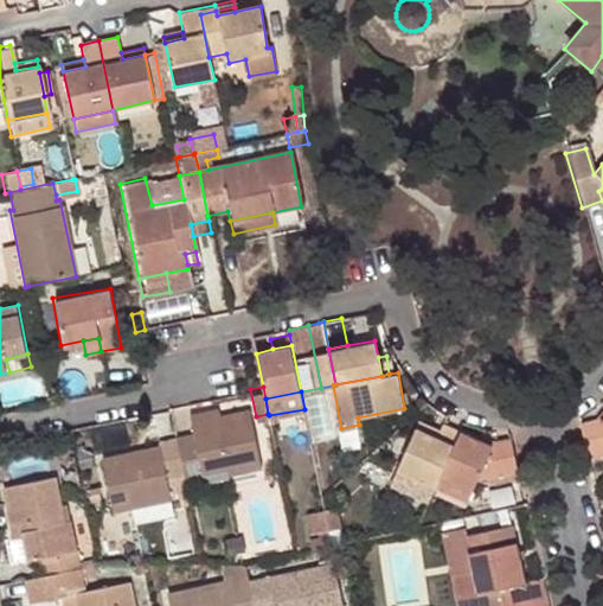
[(190,412),(192,422),(217,416),(215,406),(190,412)]
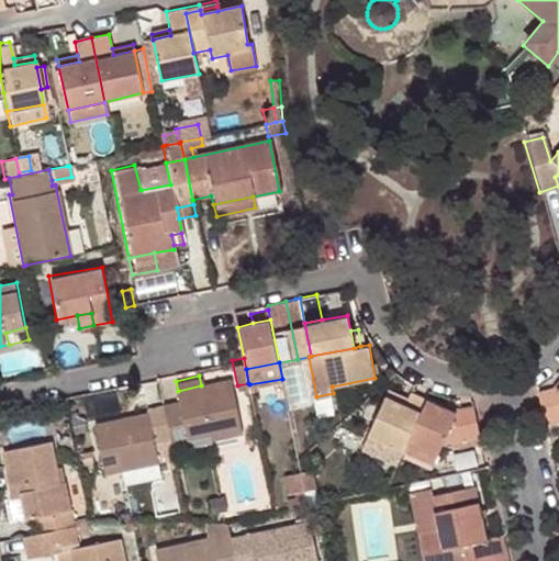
[(232,379),(201,385),(178,391),(180,400),(164,404),(172,446),(190,442),(188,437),(210,432),(212,438),(242,430),(232,379)]
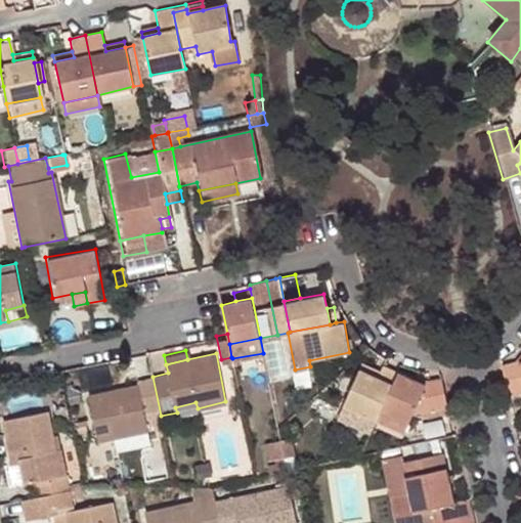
[(359,364),(356,373),(376,381),(379,374),(359,364)]
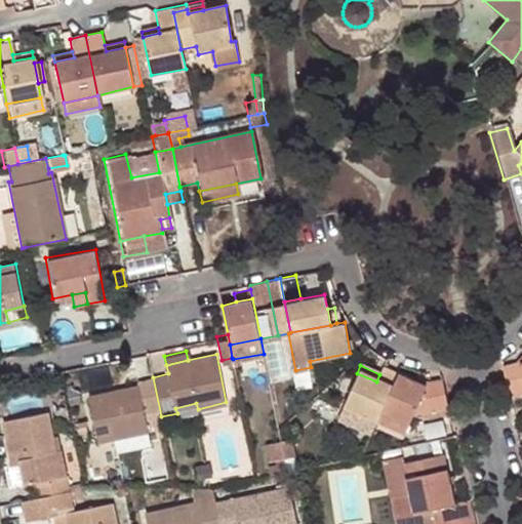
[(521,393),(521,367),(521,368),(517,365),(503,368),(508,395),(521,393)]
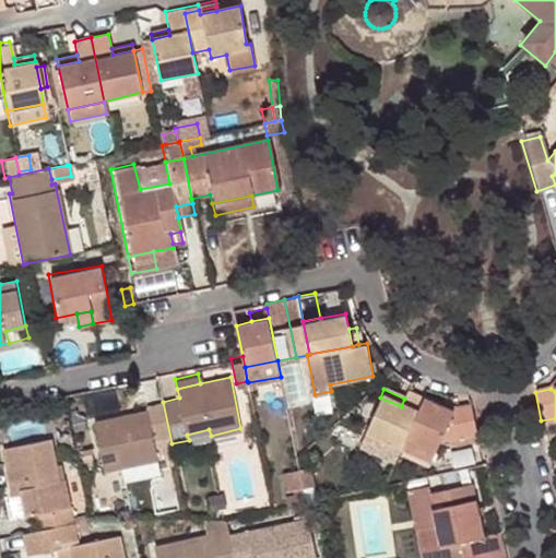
[(424,400),(407,394),(404,399),(401,406),(380,398),(364,435),(401,451),(405,441),(424,400)]
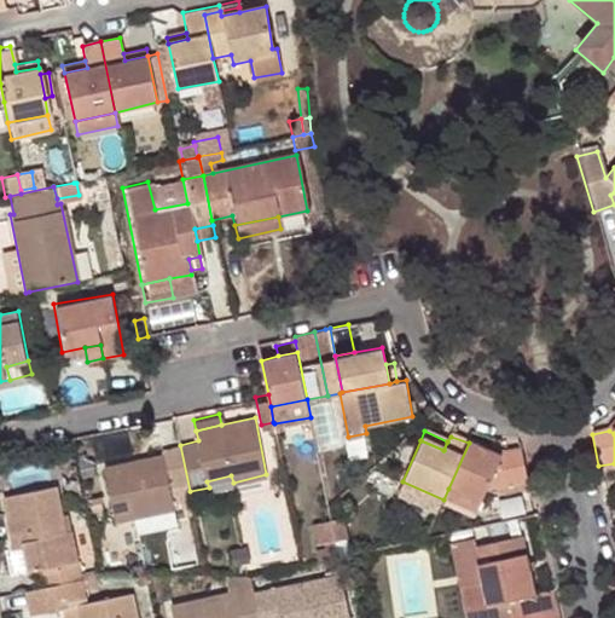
[(481,503),(487,491),(504,487),(527,483),(529,483),(523,451),(498,456),(488,452),(469,443),(448,489),(481,503)]
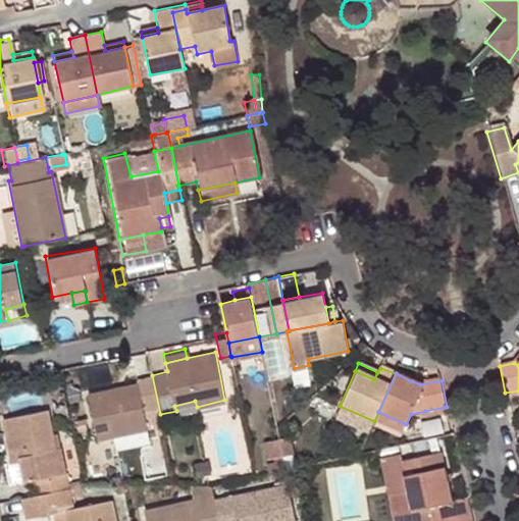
[(87,395),(98,438),(114,435),(134,431),(148,428),(146,417),(160,414),(152,375),(138,378),(139,383),(87,395)]
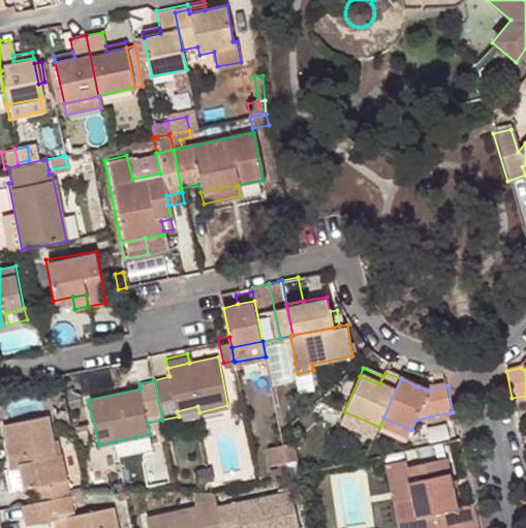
[(428,385),(420,381),(418,386),(426,390),(428,385)]
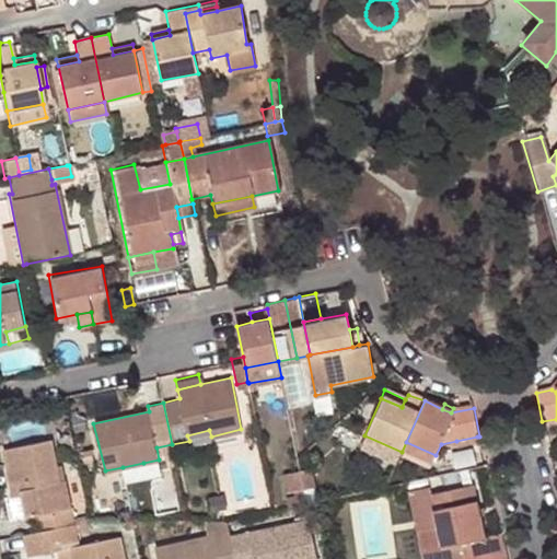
[(397,461),(402,452),(364,435),(361,444),(397,461)]
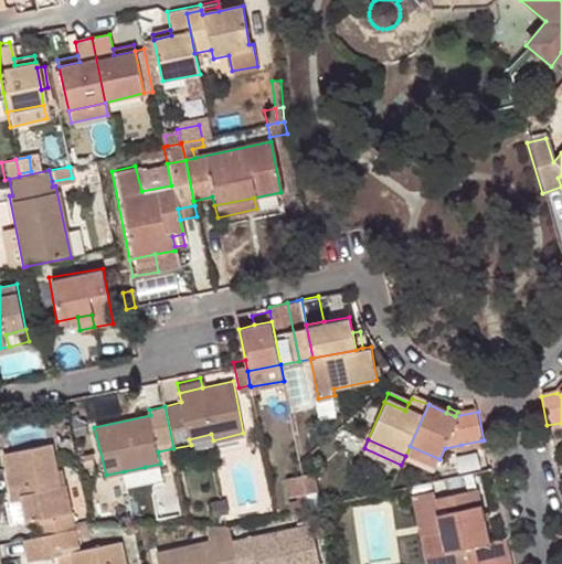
[(481,440),(460,445),(462,454),(483,449),(481,440)]
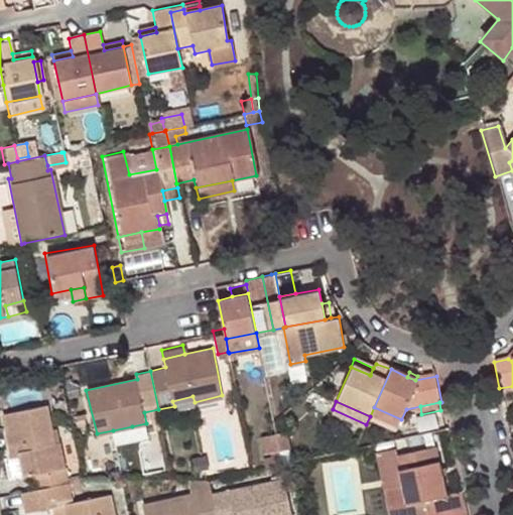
[(47,405),(4,416),(11,447),(18,445),(25,477),(33,475),(37,490),(68,484),(58,442),(54,443),(47,405)]
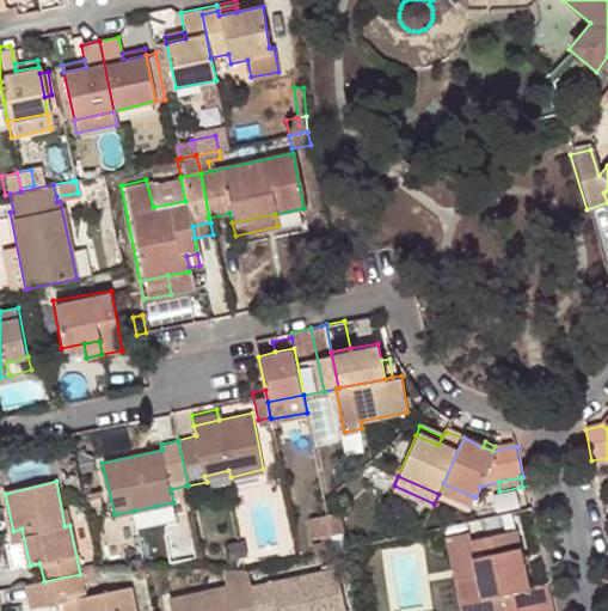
[(476,498),(443,483),(438,494),(471,509),(476,498)]
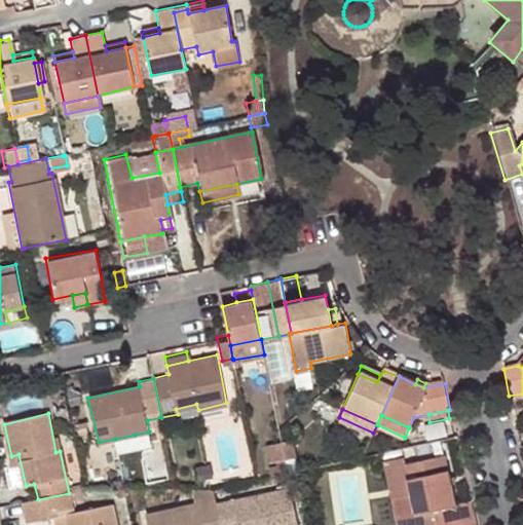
[(147,420),(149,432),(150,434),(164,430),(161,417),(147,420)]
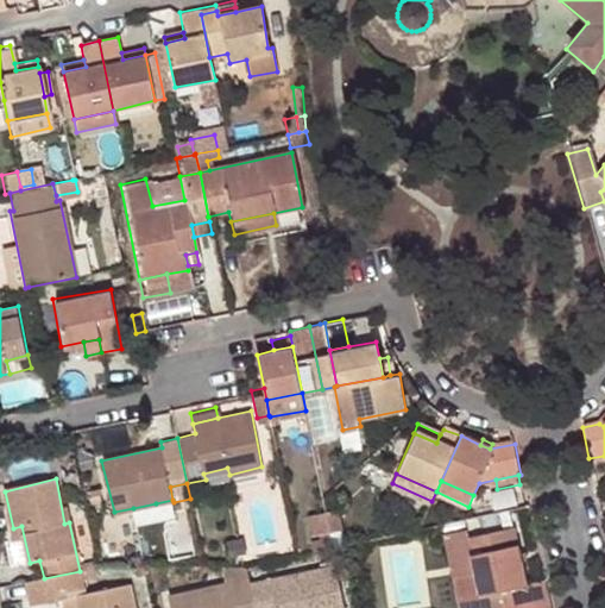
[(158,518),(156,503),(133,508),(137,522),(158,518)]
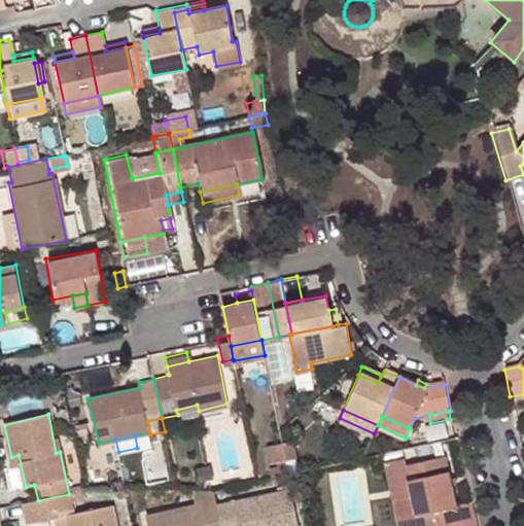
[(283,441),(286,458),(298,455),(295,439),(283,441)]
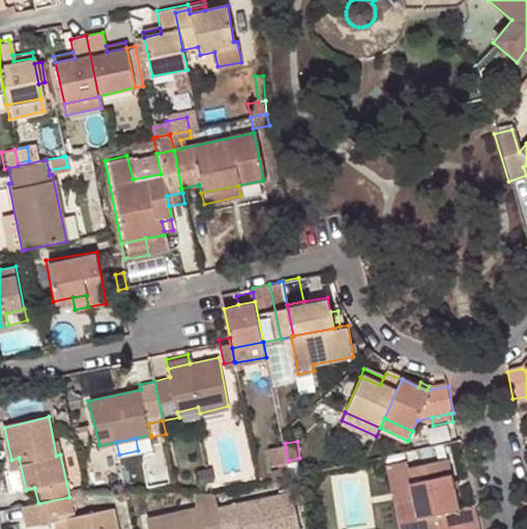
[(267,446),(271,464),(288,461),(285,443),(267,446)]
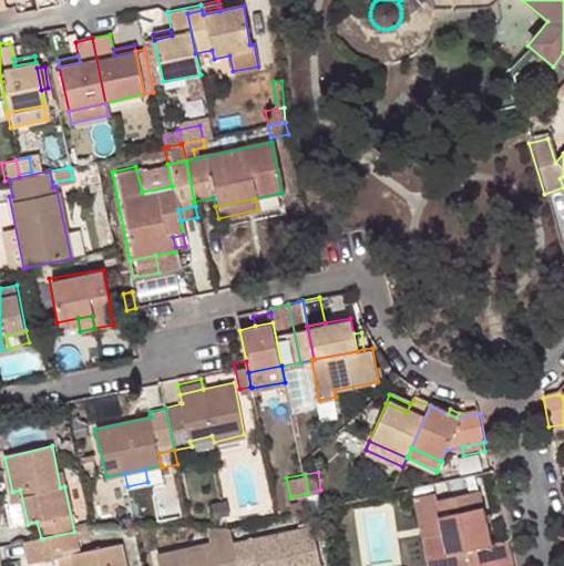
[(28,524),(20,490),(12,492),(19,526),(28,524)]
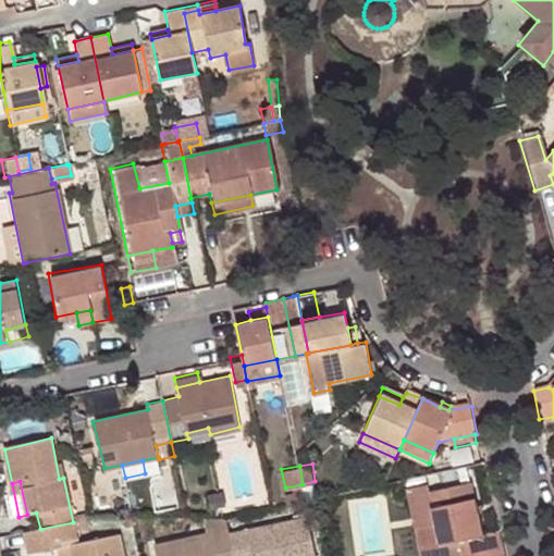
[(405,487),(414,528),(433,523),(426,492),(428,492),(426,483),(405,487)]
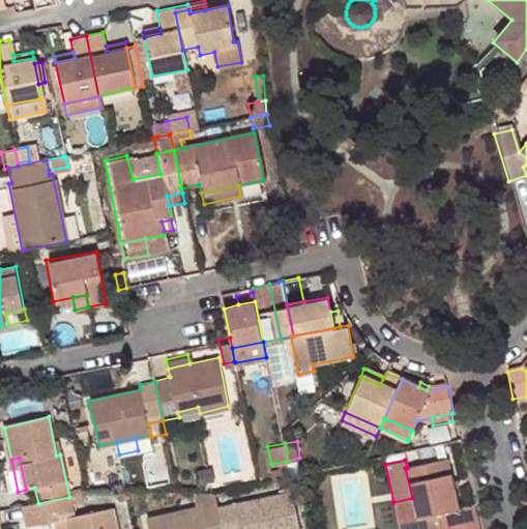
[(446,460),(407,468),(405,468),(412,498),(393,502),(399,528),(443,528),(477,522),(473,505),(457,508),(446,460)]
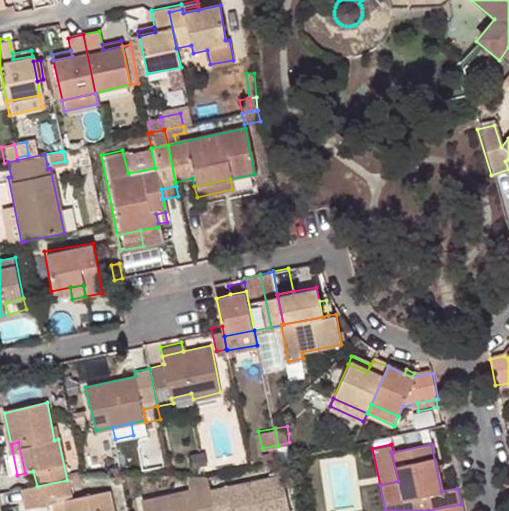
[(193,467),(208,464),(205,450),(190,454),(193,467)]
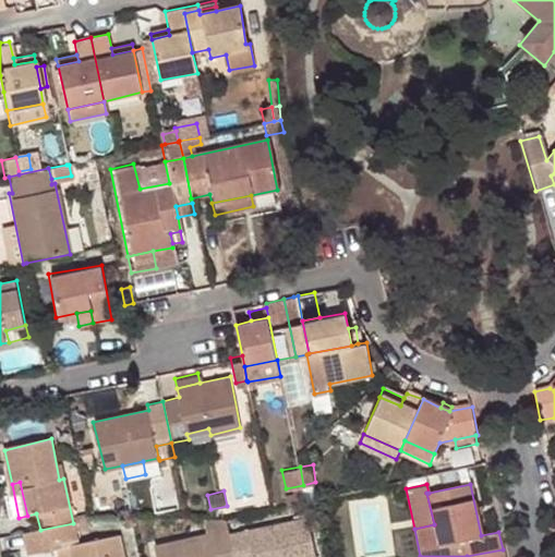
[(233,556),(229,536),(226,519),(198,520),(202,535),(155,546),(157,556),(233,556)]
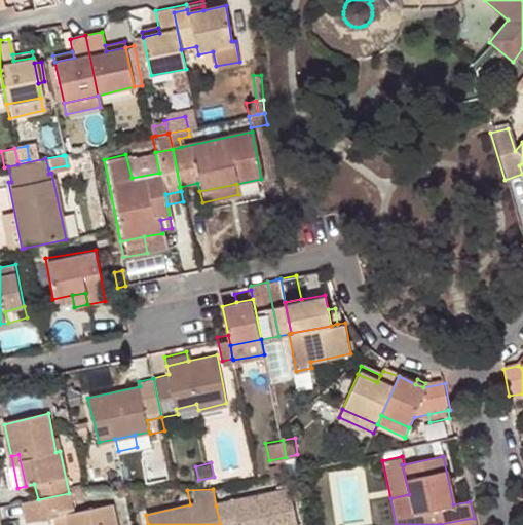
[(298,524),(290,489),(216,505),(220,524),(298,524)]
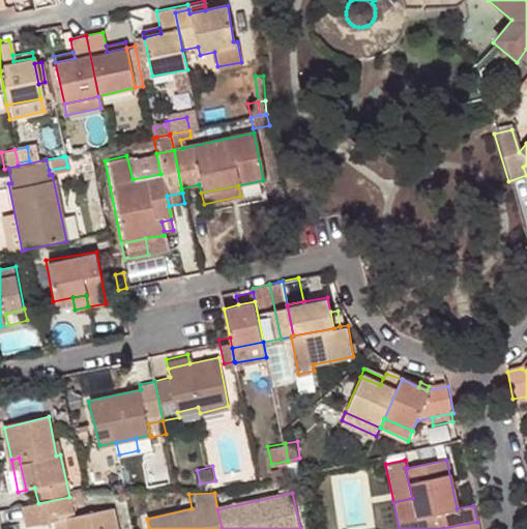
[(55,522),(57,521),(56,516),(71,511),(69,497),(38,503),(23,506),(27,528),(55,522)]
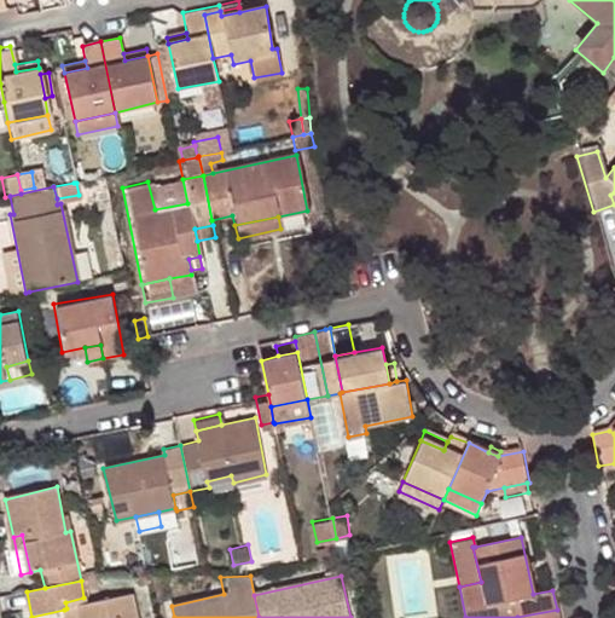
[(134,617),(129,594),(80,606),(82,617),(134,617)]
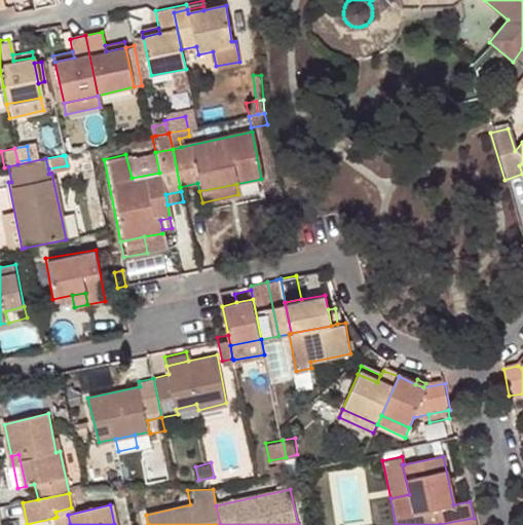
[(55,524),(70,524),(68,515),(57,517),(54,518),(55,524)]
